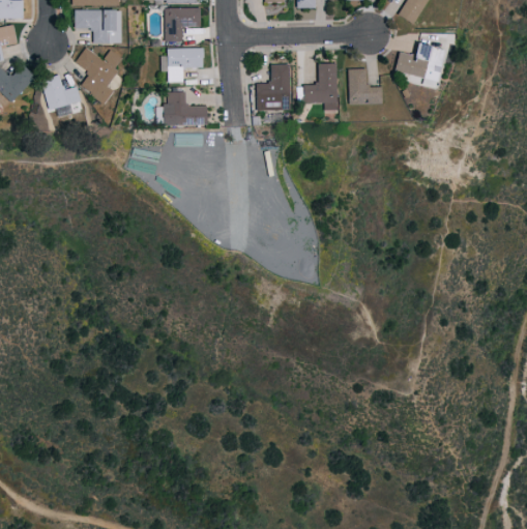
[(0,0),(0,19),(24,19),(23,0),(0,0)]
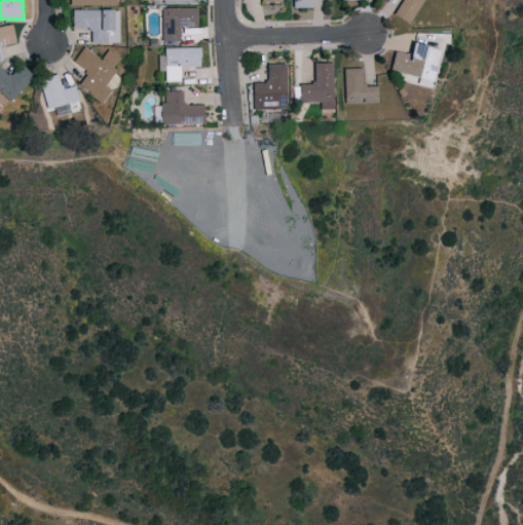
[(295,0),(295,7),(314,8),(314,0),(295,0)]
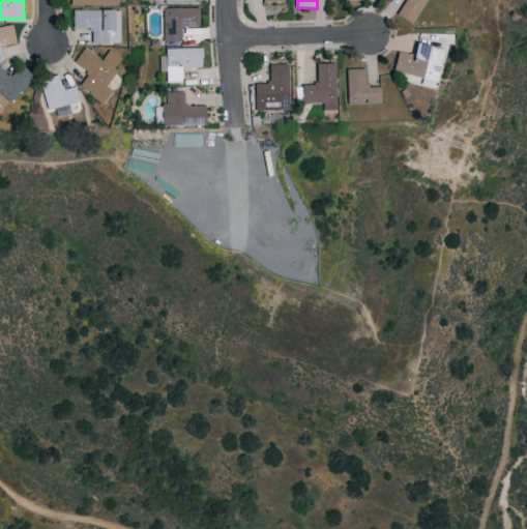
[(414,24),(428,0),(406,0),(399,15),(414,24)]
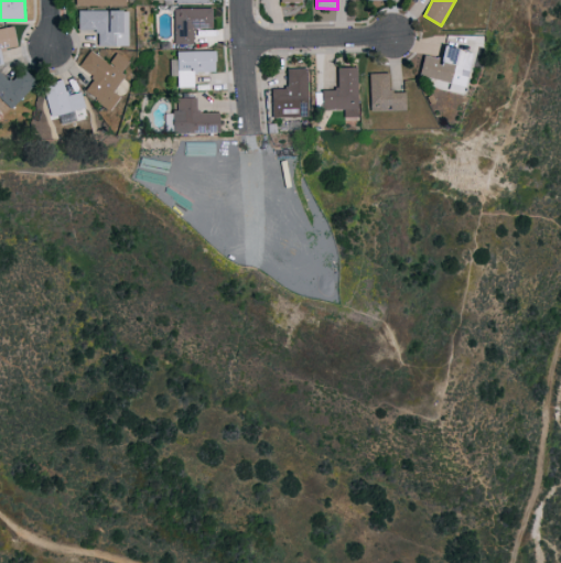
[(195,44),(195,29),(215,29),(214,8),(175,9),(176,44),(195,44)]
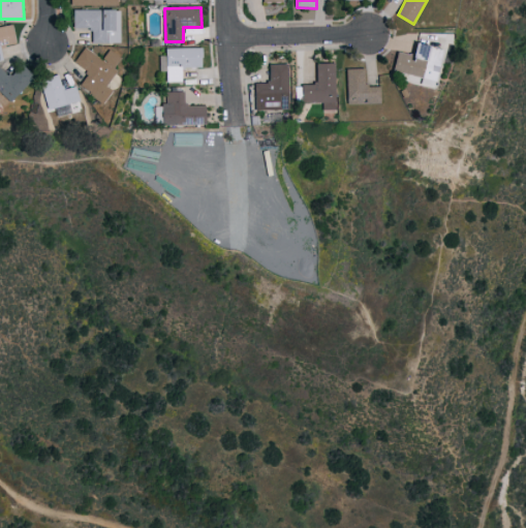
[(120,9),(73,9),(74,28),(92,28),(92,43),(121,43),(120,9)]
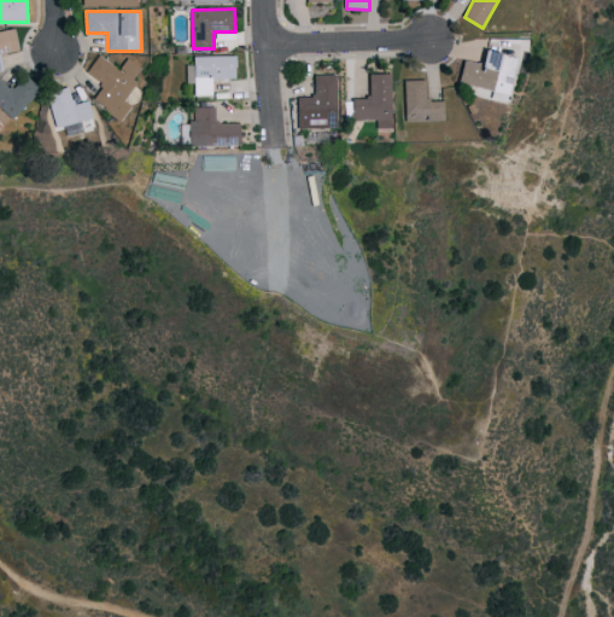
[(16,29),(0,31),(0,71),(5,70),(3,54),(21,52),(16,29)]
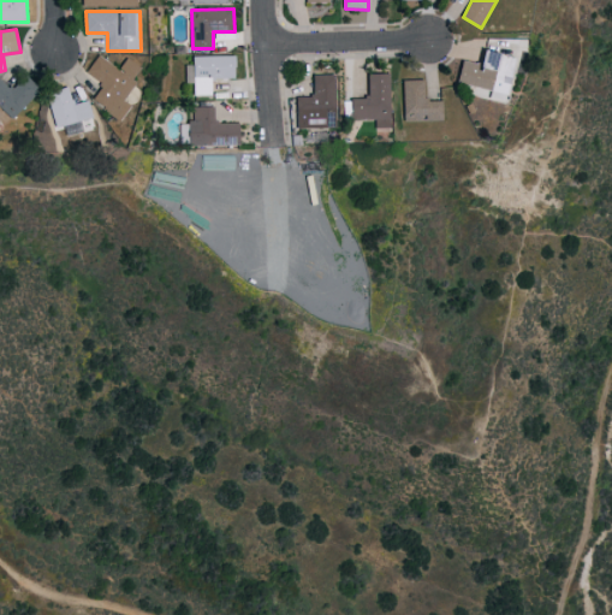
[(506,102),(517,57),(483,49),(481,64),(464,60),(458,82),(480,87),(479,95),(506,102)]
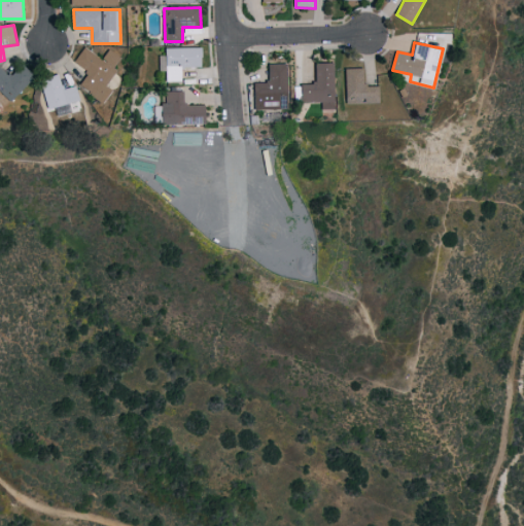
[(74,62),(90,71),(80,86),(106,103),(114,90),(107,85),(124,59),(109,49),(104,59),(83,46),(74,62)]
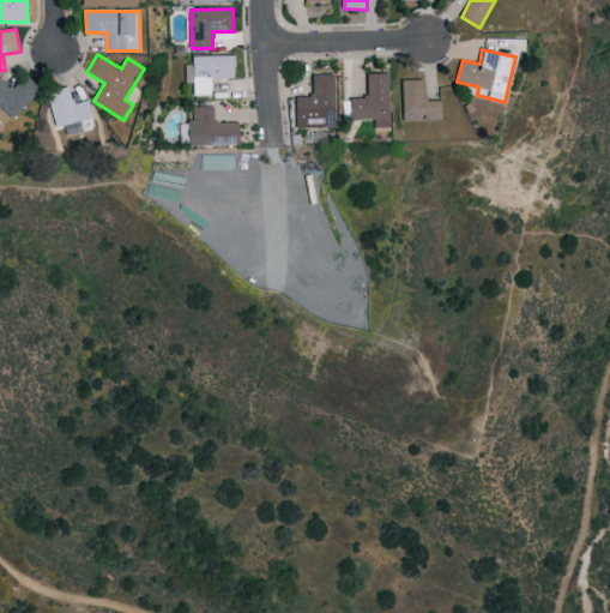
[(235,55),(193,56),(193,65),(192,65),(193,95),(213,95),(212,78),(236,78),(235,55)]
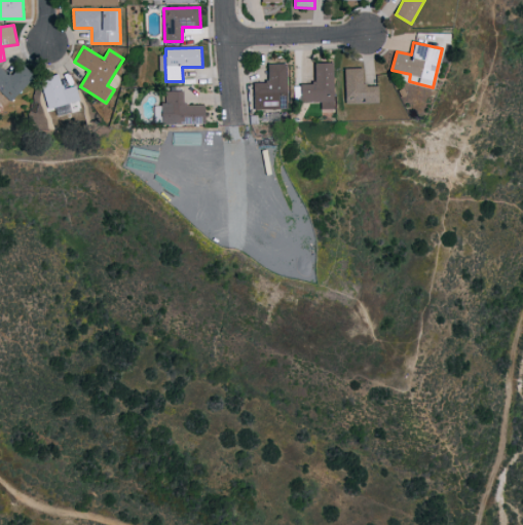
[(334,62),(315,63),(316,83),(303,83),(304,103),(322,102),(323,109),(335,109),(334,62)]
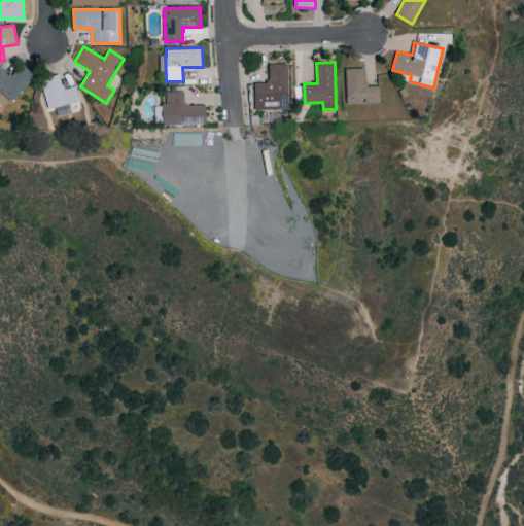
[(289,109),(288,64),(270,64),(271,82),(255,82),(255,110),(289,109)]
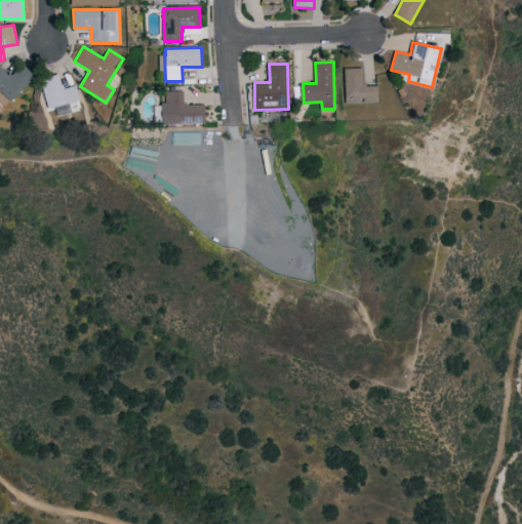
[(0,89),(12,102),(35,76),(23,65),(11,78),(0,67),(0,89)]
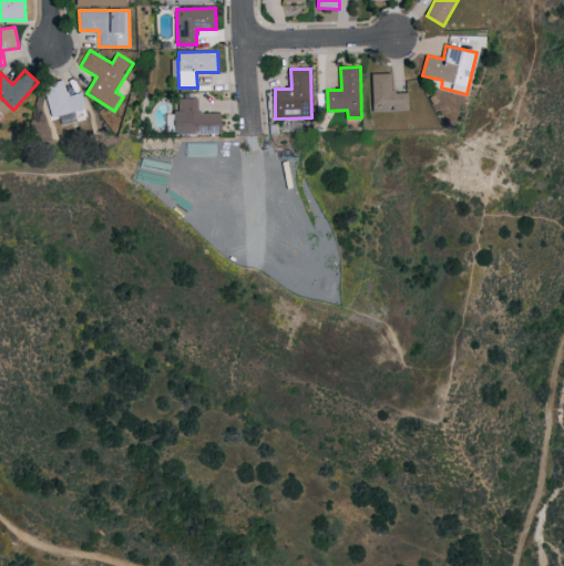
[(409,92),(393,92),(392,73),(372,74),(373,112),(409,112),(409,92)]
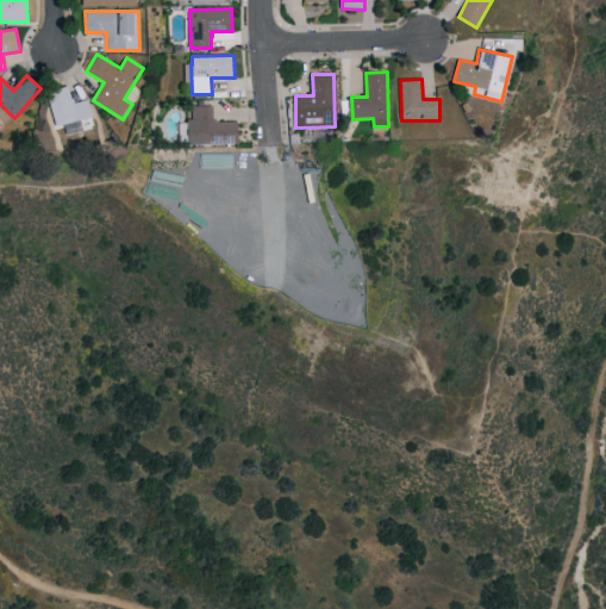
[(89,99),(73,103),(69,87),(48,92),(56,126),(66,123),(69,134),(74,132),(72,122),(93,116),(89,99)]
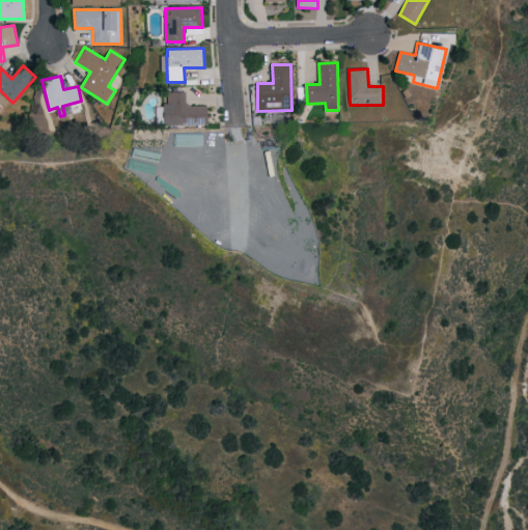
[(163,104),(164,124),(207,123),(206,106),(187,106),(186,91),(169,92),(169,104),(163,104)]
